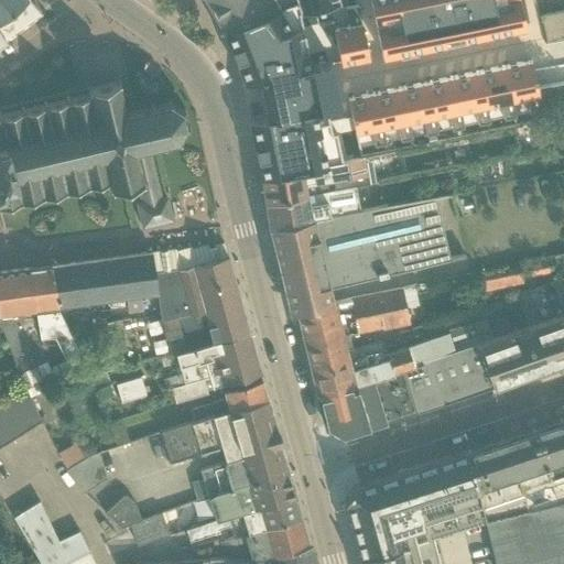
[(0,0),(0,41),(39,13),(28,0),(0,0)]
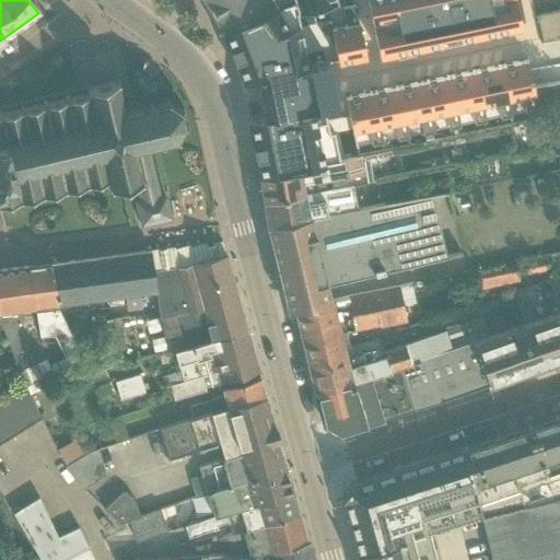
[(295,0),(203,0),(221,31),(296,2),(295,0)]
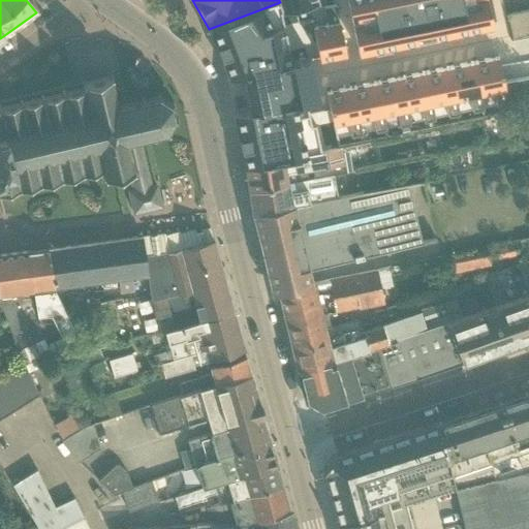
[(281,12),(316,6),(314,0),(279,0),(280,2),(281,12)]
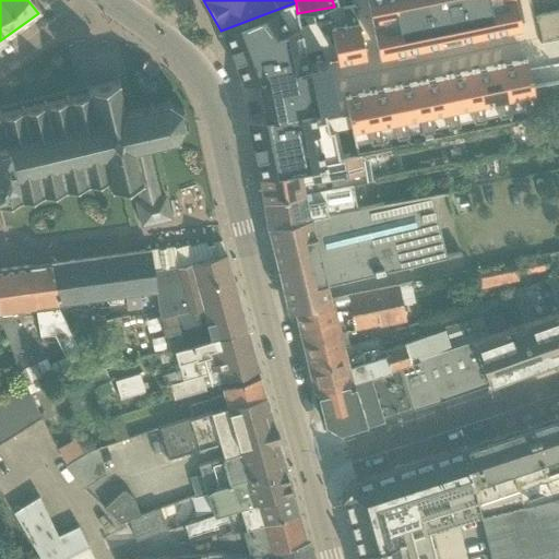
[(508,27),(501,0),(365,0),(377,55),(508,27)]
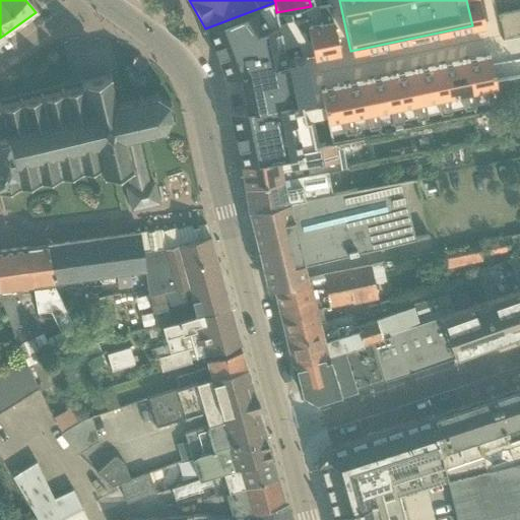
[(276,12),(275,2),(205,28),(206,28),(205,29),(224,77),(238,74),(286,64),(285,62),(276,12)]
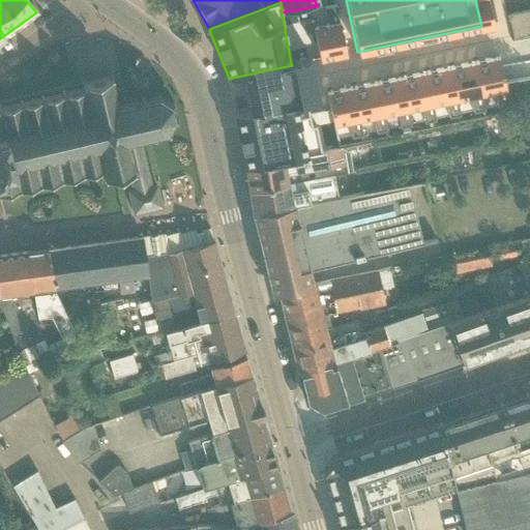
[(313,31),(319,60),(345,54),(335,5),(324,7),(327,25),(314,27),(313,21),(301,23),(303,33),(313,31)]
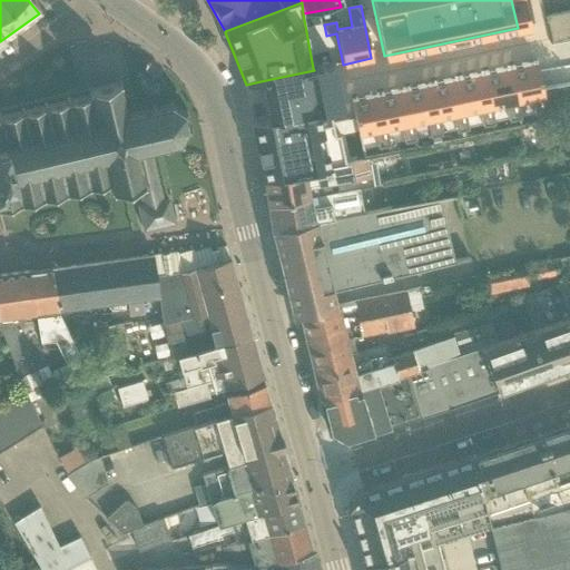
[(569,38),(569,11),(544,17),(550,42),(569,38)]
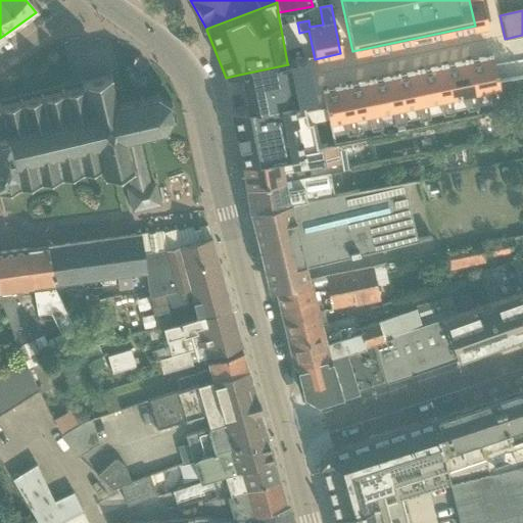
[(498,88),(491,55),(467,60),(473,93),(498,88)]
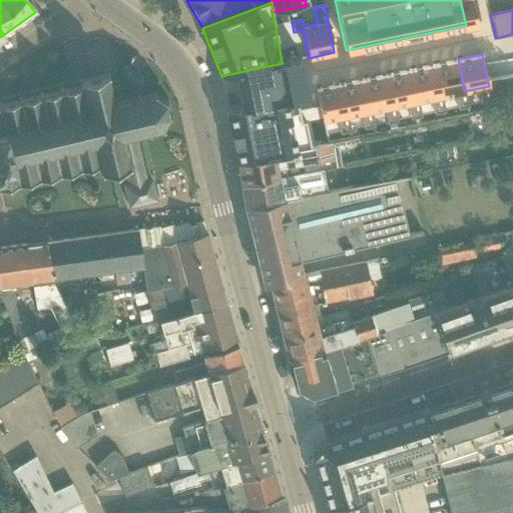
[(464,91),(458,59),(433,64),(440,96),(464,91)]
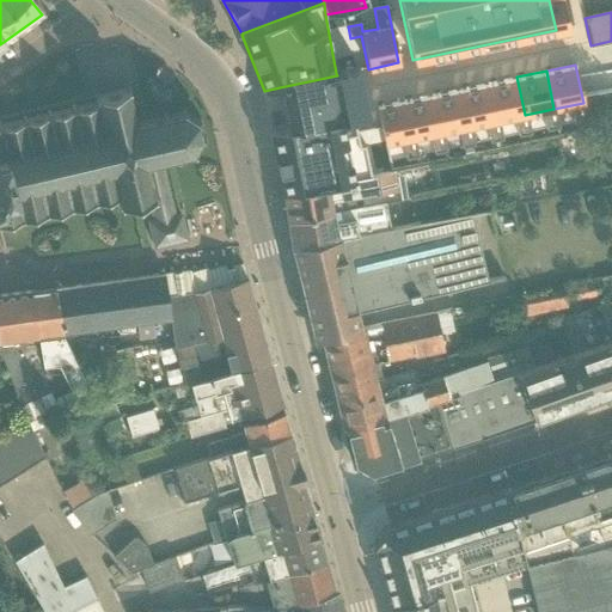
[(306,104),(352,95),(349,85),(347,73),(342,74),(342,72),(336,73),(337,75),(280,87),(283,106),(288,128),(310,123),(306,104)]
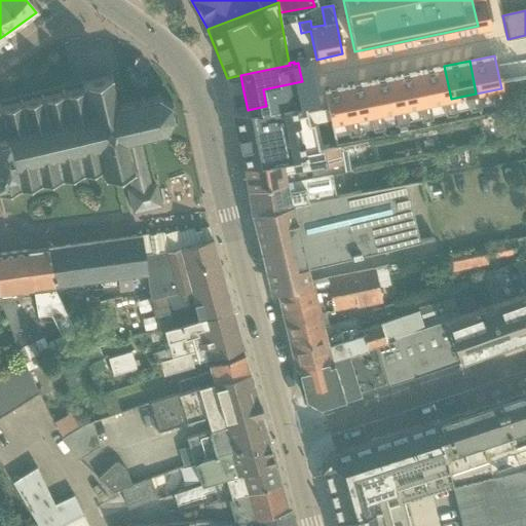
[(451,99),(444,66),(421,71),(427,104),(451,99)]
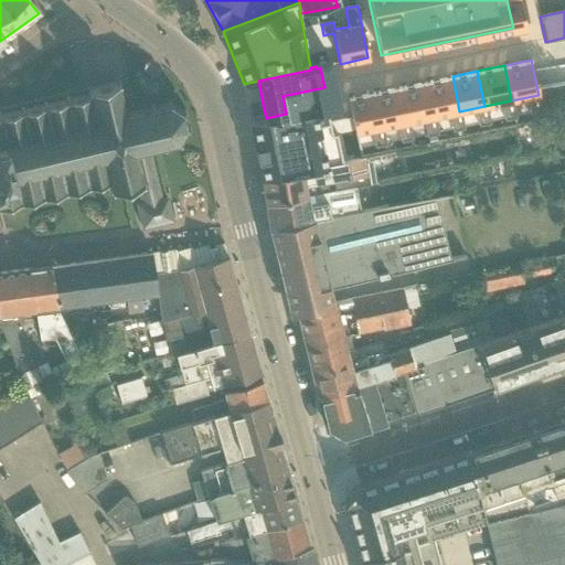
[(459,112),(452,76),(426,82),(434,116),(459,112)]
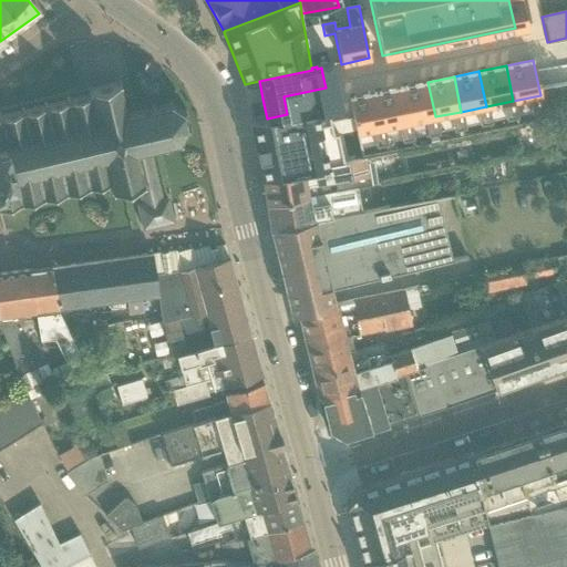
[(0,207),(18,204),(19,207),(22,206),(21,203),(41,198),(42,202),(44,200),(44,197),(63,193),(64,196),(68,196),(66,193),(86,188),(88,191),(90,191),(89,187),(110,183),(111,189),(110,192),(113,194),(115,191),(140,185),(142,186),(142,187),(136,188),(140,204),(137,204),(143,229),(172,222),(167,199),(161,200),(148,148),(162,146),(163,150),(165,150),(164,145),(176,143),(178,145),(181,144),(178,141),(185,130),(189,131),(189,129),(186,127),(183,114),(186,112),(185,110),(182,112),(169,105),(171,101),(168,101),(167,105),(154,109),(153,104),(150,105),(151,109),(125,114),(119,84),(120,81),(117,80),(115,83),(91,89),(88,86),(86,89),(89,91),(90,95),(69,100),(68,96),(65,98),(66,101),(45,105),(45,102),(42,103),(43,105),(23,111),(22,107),(20,107),(21,111),(1,115),(0,113),(0,207)]
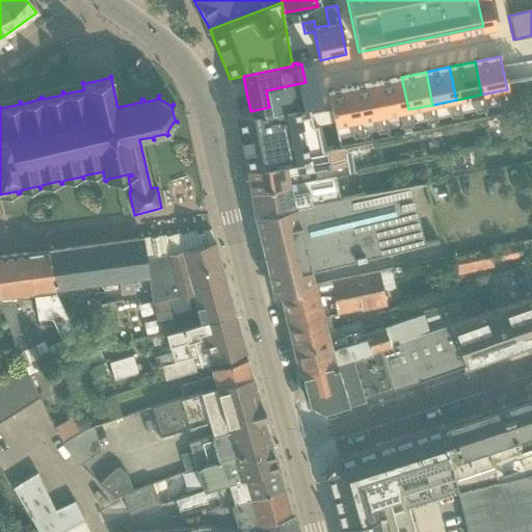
[(401,77),(378,82),(386,114),(408,109),(401,77)]
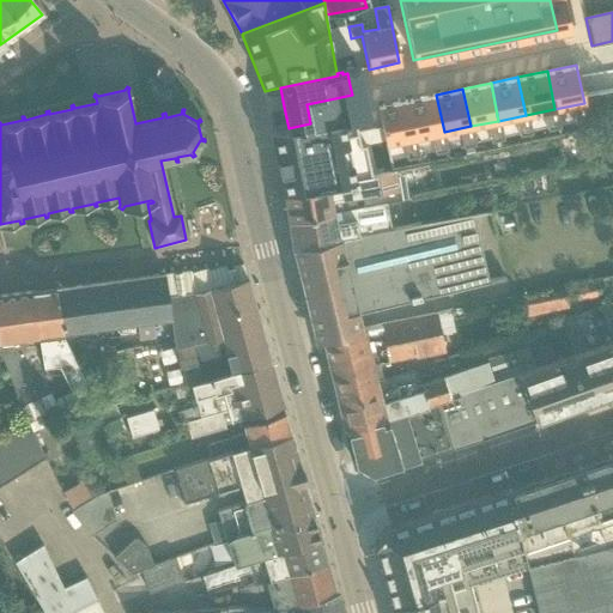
[(370,176),(364,143),(359,144),(353,116),(357,116),(352,95),(307,104),(310,123),(289,128),(269,132),(283,194),(370,176)]
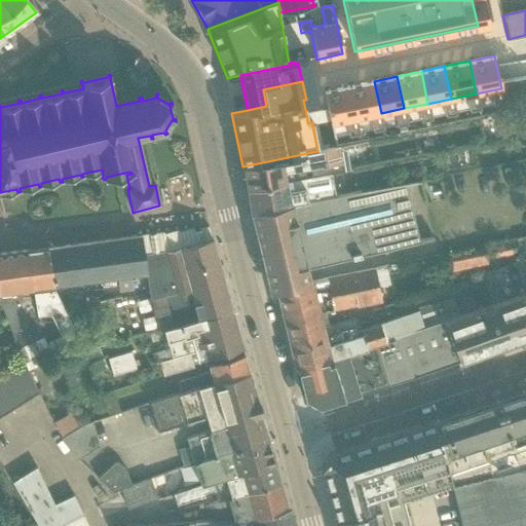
[(381,113),(374,81),(348,86),(355,118),(381,113)]
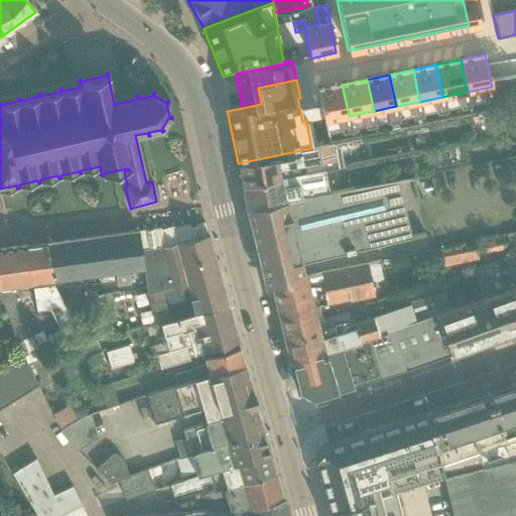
[(349,116),(342,85),(317,90),(324,121),(349,116)]
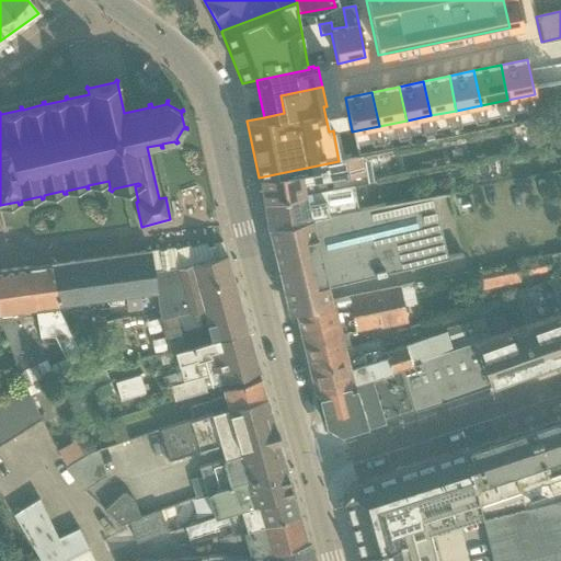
[(548,145),(560,142),(560,118),(544,123),(548,145)]
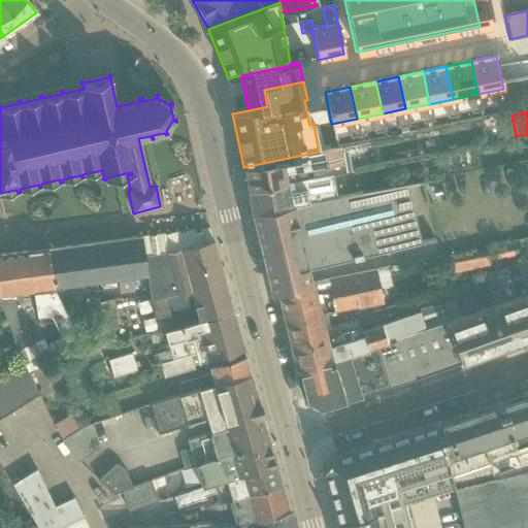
[(319,152),(243,167),(246,190),(332,174),(343,172),(339,147),(321,152),(319,152)]
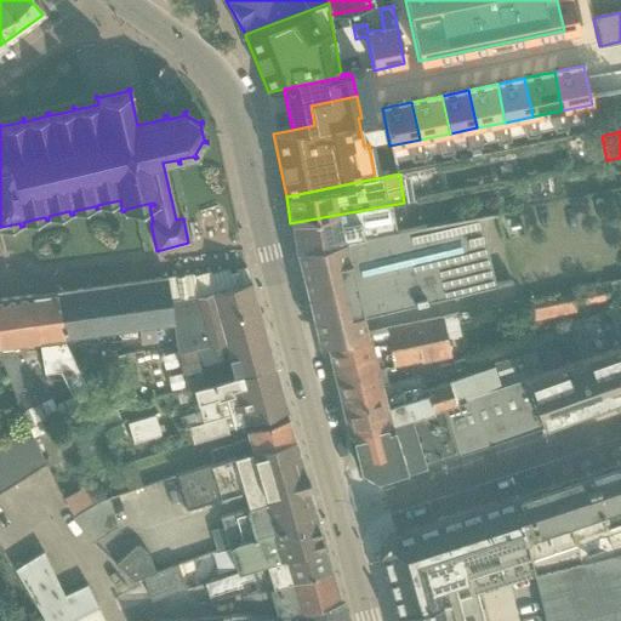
[(391,205),(290,223),(295,251),(396,232),(391,205)]
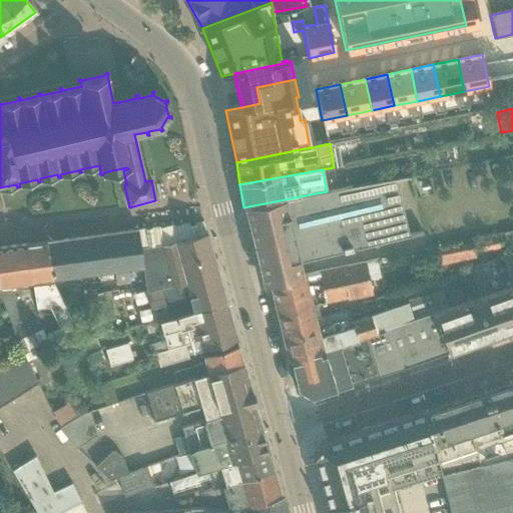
[(327,191),(243,207),(264,287),(270,285),(304,277),(300,263),(408,235),(395,178),(327,191)]
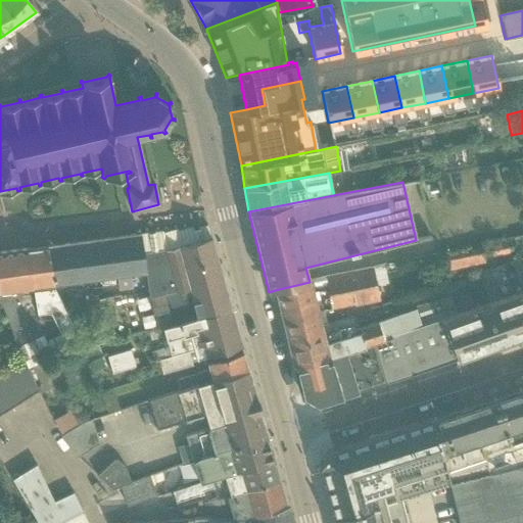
[(177,229),(162,233),(161,231),(140,234),(145,273),(147,283),(149,297),(157,329),(162,328),(230,311),(206,226),(192,230),(191,227),(177,231),(177,229)]
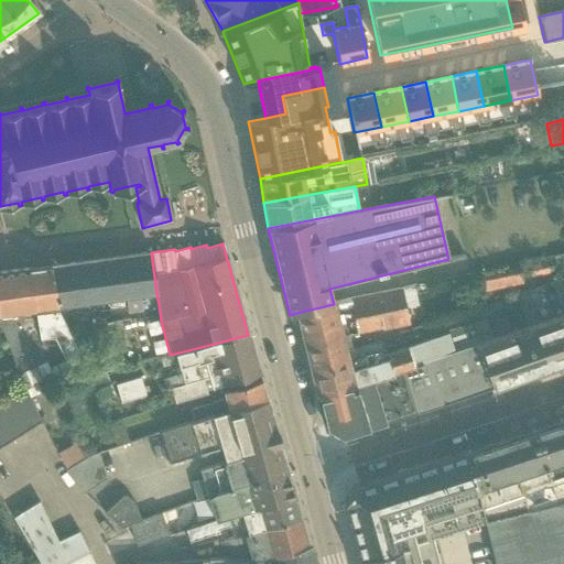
[(140,296),(156,294),(151,252),(50,266),(56,308),(66,332),(128,321),(127,314),(142,312),(140,296)]
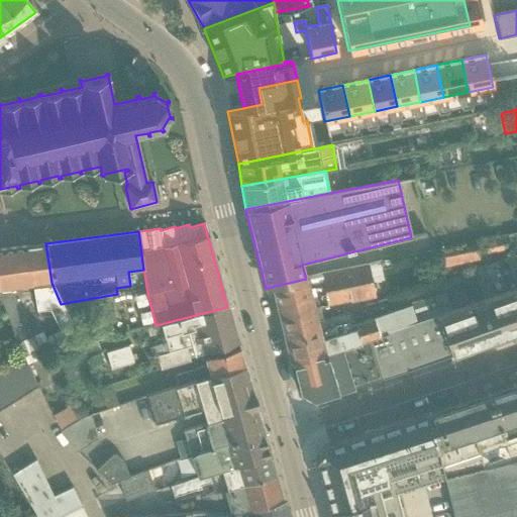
[(35,309),(25,247),(24,234),(0,237),(0,300),(22,356),(25,363),(41,356),(39,350),(48,348),(36,317),(35,309)]
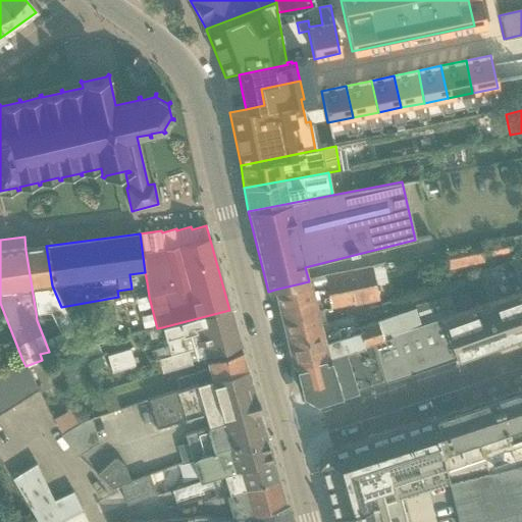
[(489,256),(509,252),(507,242),(487,246),(489,256)]
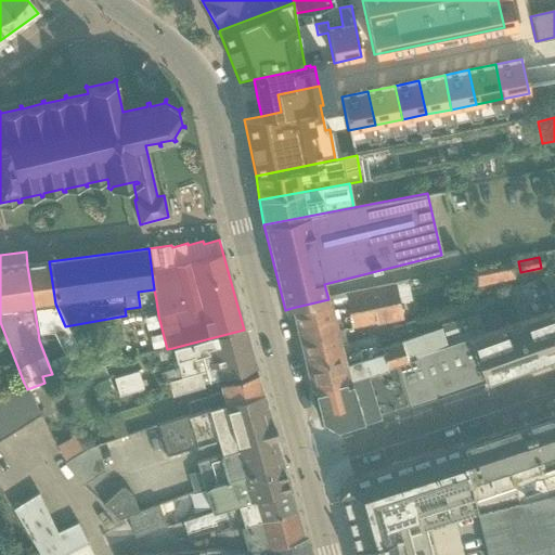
[(55,304),(49,261),(48,261),(48,262),(27,266),(38,332),(52,331),(67,362),(78,358),(65,326),(55,304)]
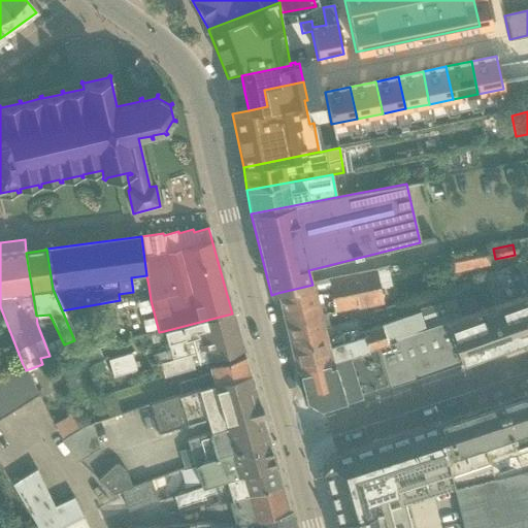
[(448,272),(487,264),(484,251),(446,258),(448,272)]
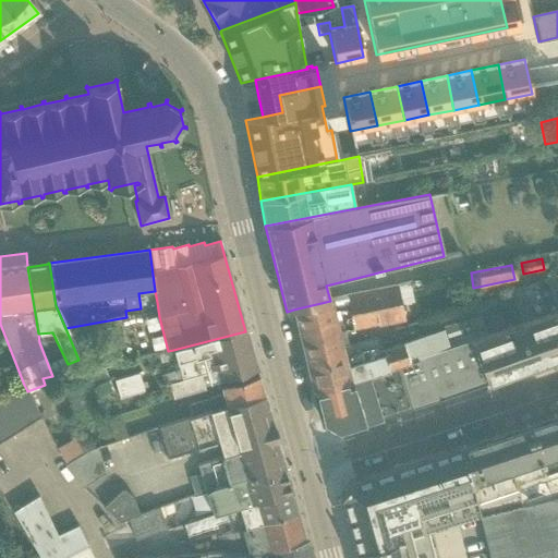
[(330,301),(293,310),(299,330),(347,317),(351,331),(404,319),(401,305),(414,303),(409,283),(330,301)]
